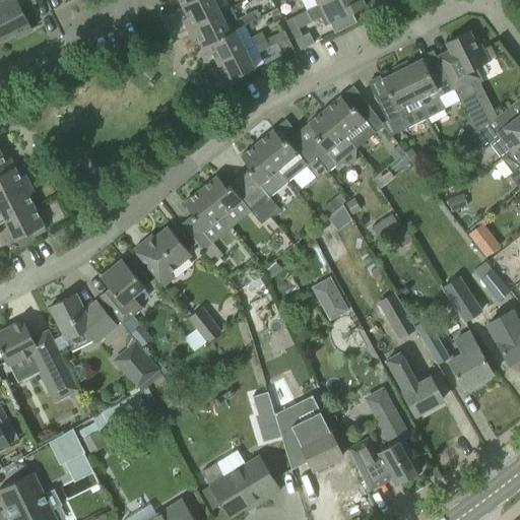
[(0,41),(23,29),(25,33),(30,29),(19,6),(29,2),(27,0),(4,0),(0,2),(0,41)]
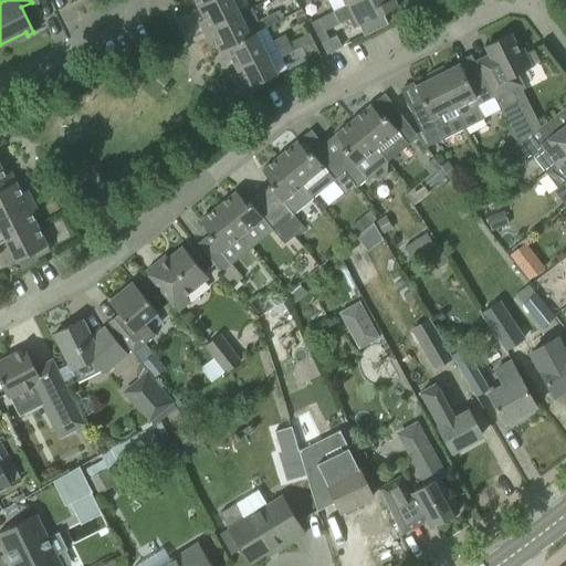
[(198,21),(202,31),(239,13),(232,0),(210,0),(197,7),(203,19),(198,21)]
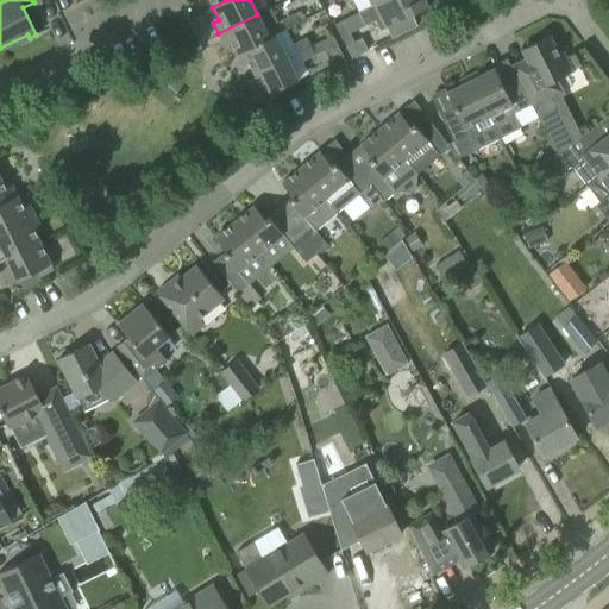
[(385,0),(370,7),(369,6),(358,12),(364,25),(375,20),(380,31),(385,27),(391,38),(416,26),(412,16),(437,2),(435,0),(385,0)]
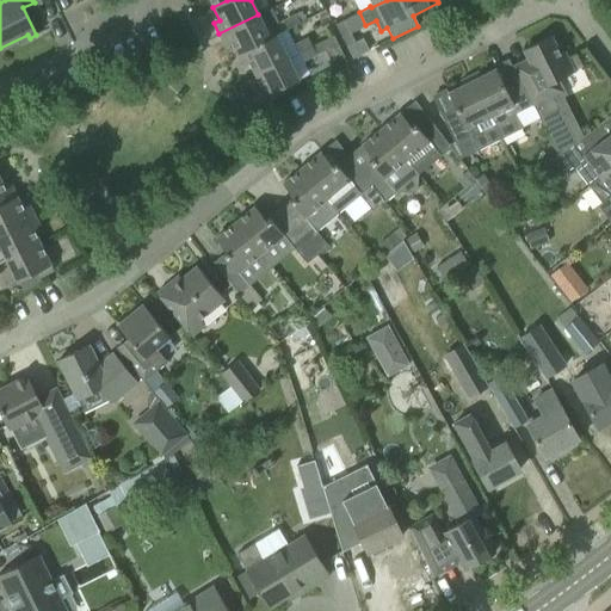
[(282,20),(287,29),(300,22),(295,13),(282,20)]
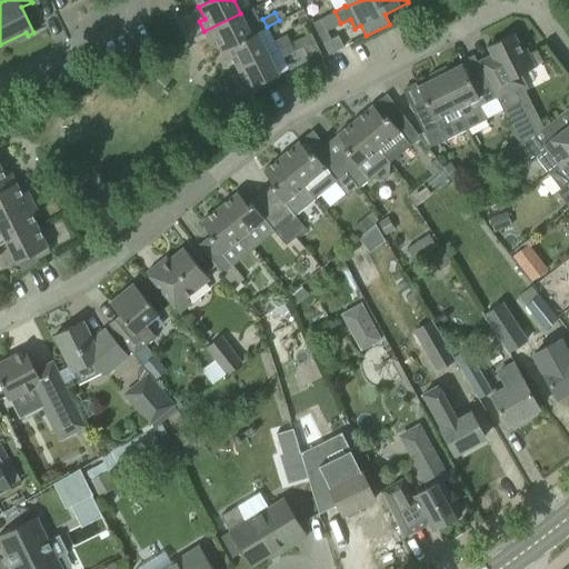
[(216,40),(220,50),(251,35),(240,13),(203,31),(209,43),(216,40)]
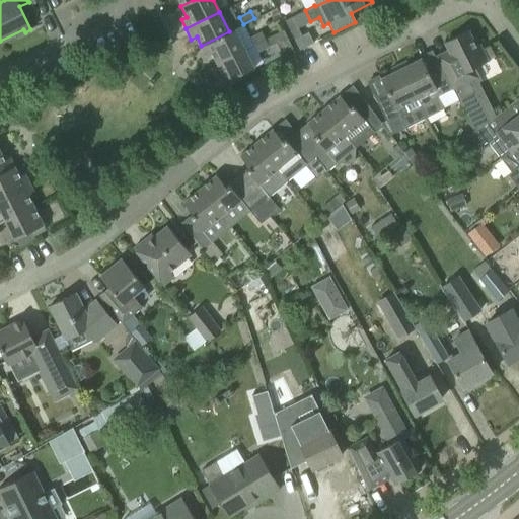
[(285,20),(290,31),(299,50),(313,43),(307,31),(300,35),(291,17),(285,20)]
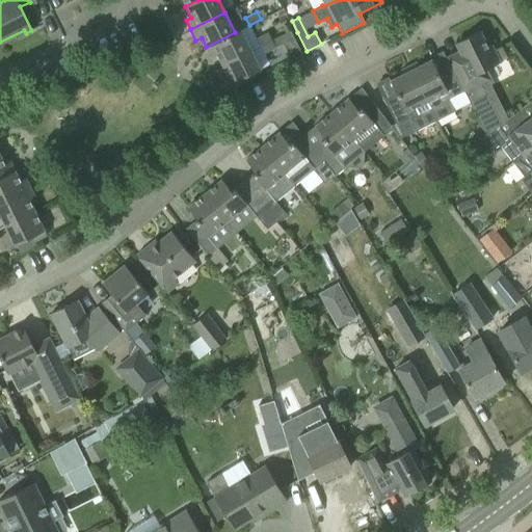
[(217,55),(221,63),(250,50),(240,30),(235,32),(206,47),(211,57),(217,55)]
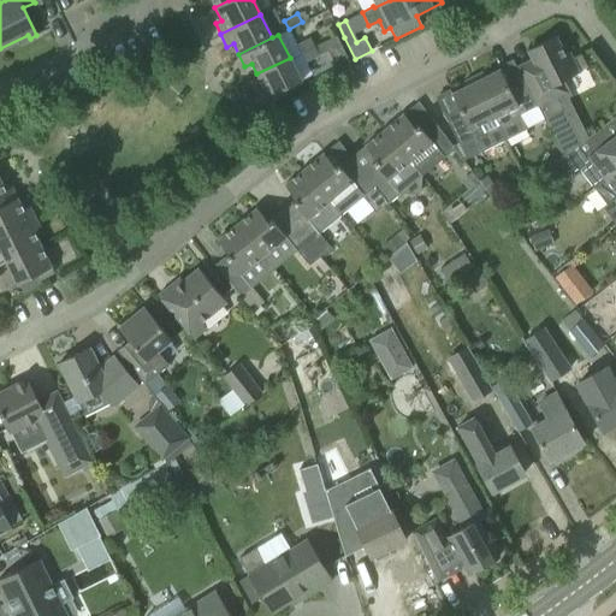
[(534,106),(561,158),(580,143),(557,98),(567,93),(562,82),(579,72),(569,52),(564,54),(555,36),(527,51),(534,66),(520,73),(522,77),(537,105),(534,106)]
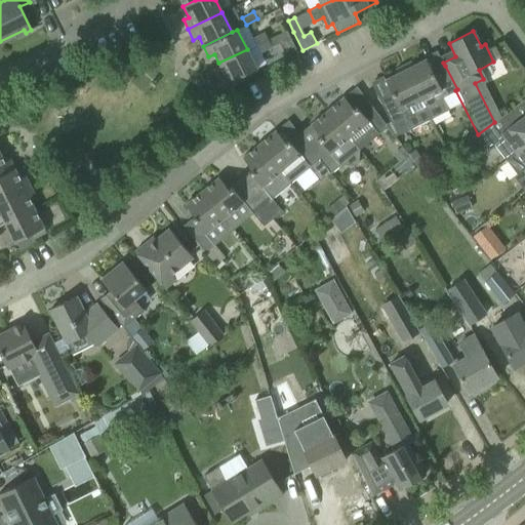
[(252,38),(256,45),(267,40),(264,33),(252,38)]
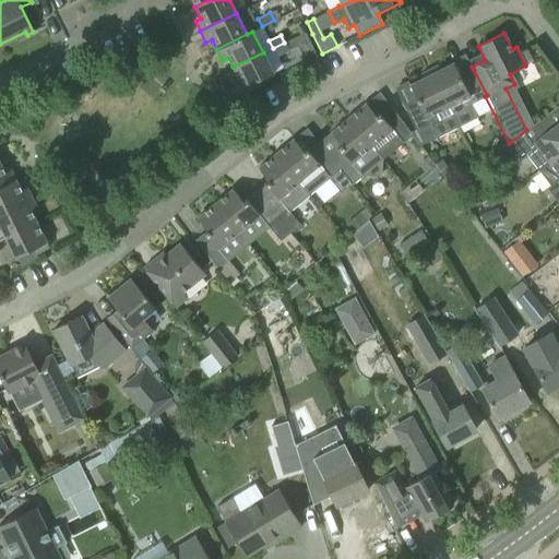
[(284,43),(273,48),(276,56),(288,50),(284,43)]
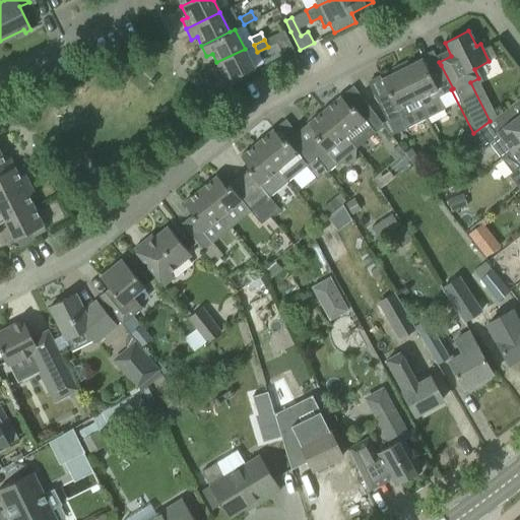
[(245,49),(216,62),(228,86),(241,79),(239,75),(254,68),(245,49)]
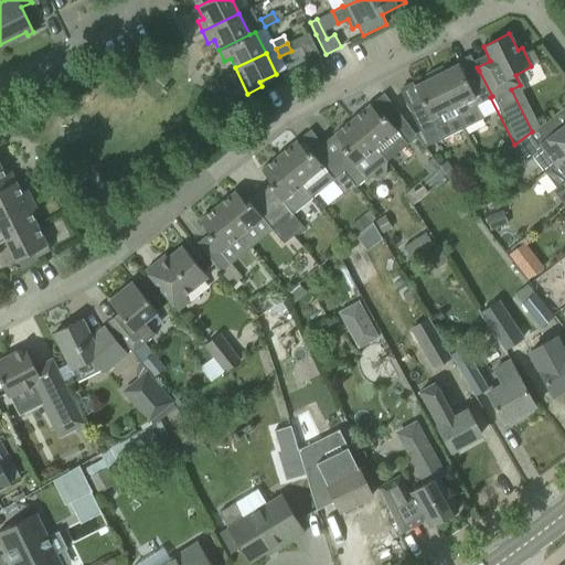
[(475,105),(490,97),(492,96),(479,71),(466,78),(458,64),(444,71),(444,68),(436,72),(464,128),(481,119),(475,105)]
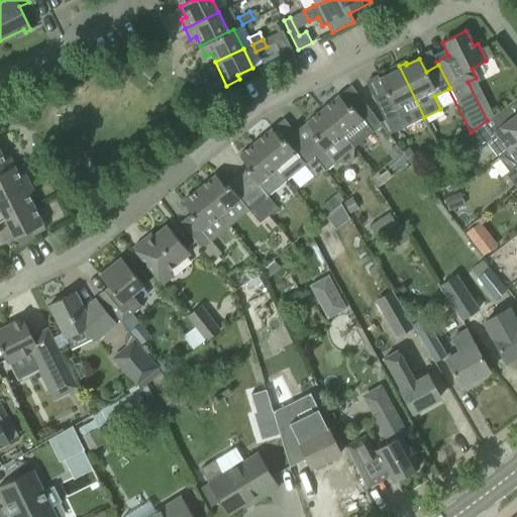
[(402,127),(424,117),(399,66),(399,64),(396,66),(397,68),(391,71),(391,72),(379,79),(385,92),(374,98),(385,121),(396,116),(402,127)]
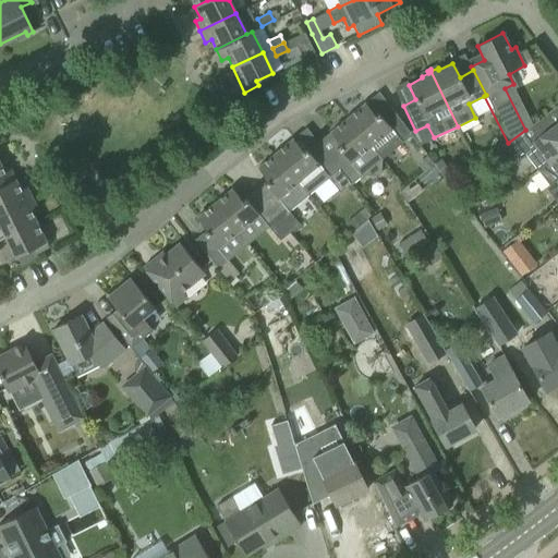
[(365,102),(348,117),(381,158),(411,134),(391,109),(381,117),(378,112),(375,116),(365,102)]
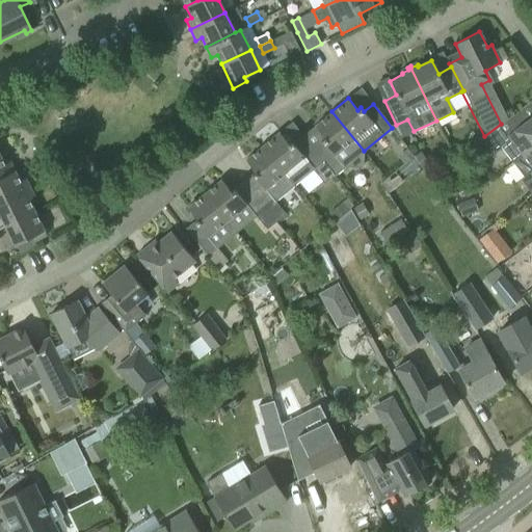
[(501,149),(511,162),(531,145),(531,116),(529,120),(521,109),(501,124),(484,136),(483,137),(496,152),(501,149)]
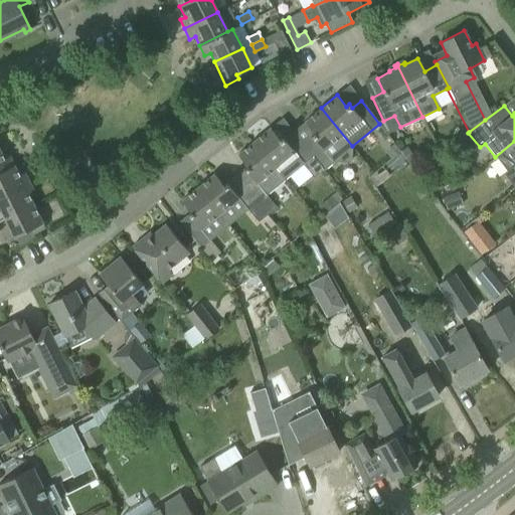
[(315,141),(307,148),(314,155),(312,157),(323,170),(333,162),(350,163),(351,147),(352,146),(321,108),(304,122),(314,133),(311,135),(315,141)]
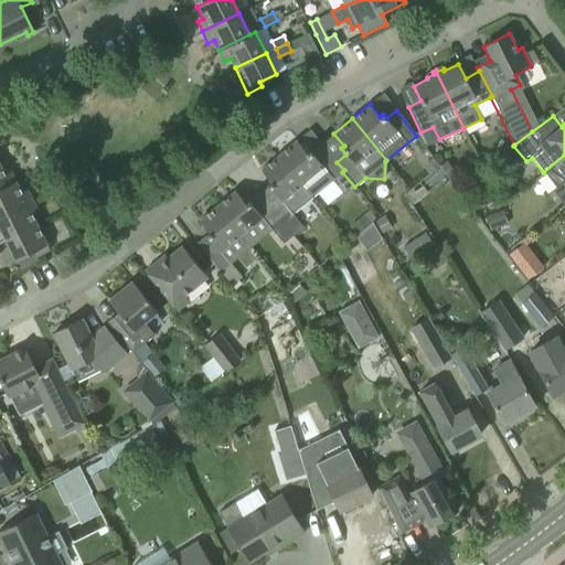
[(296,140),(279,155),(313,196),(332,180),(344,194),(354,187),(342,172),(344,170),(337,162),(323,147),(313,155),(309,150),(307,152),(296,140)]
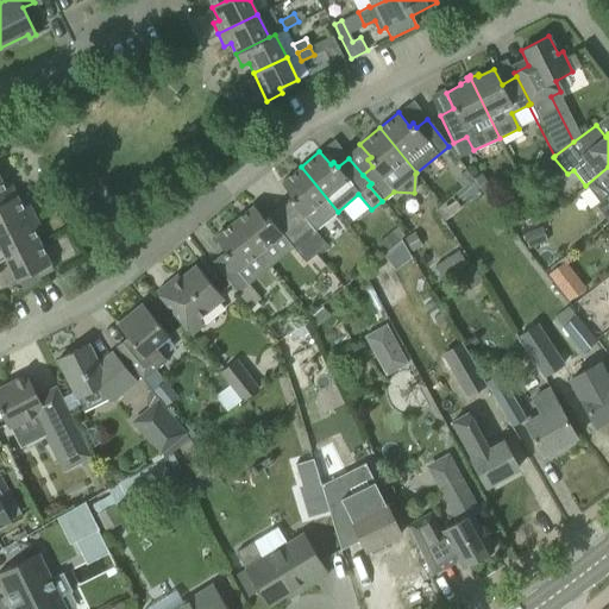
[(338,212),(301,167),(281,183),(292,196),(288,199),(314,231),(338,212)]
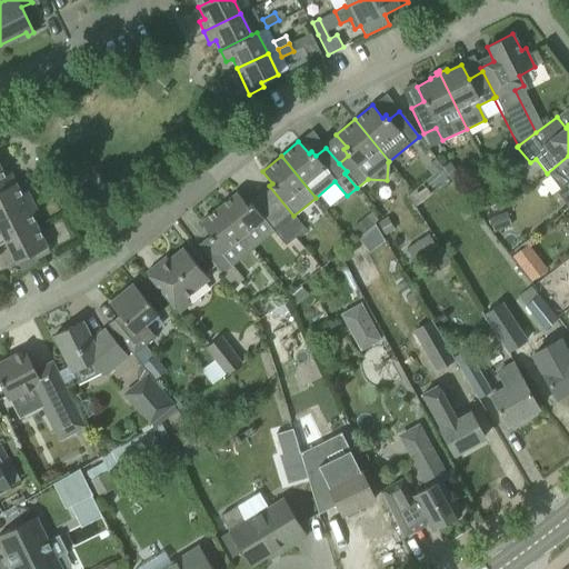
[(563,185),(568,191),(568,156),(547,173),(558,189),(563,185)]
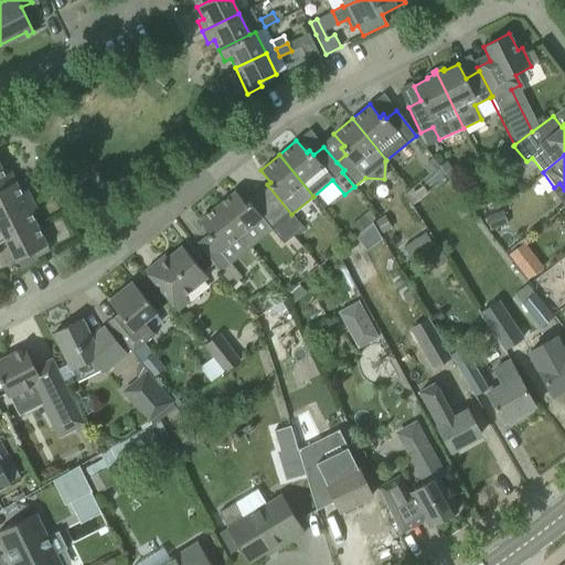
[(433,158),(424,164),(430,172),(438,166),(433,158)]
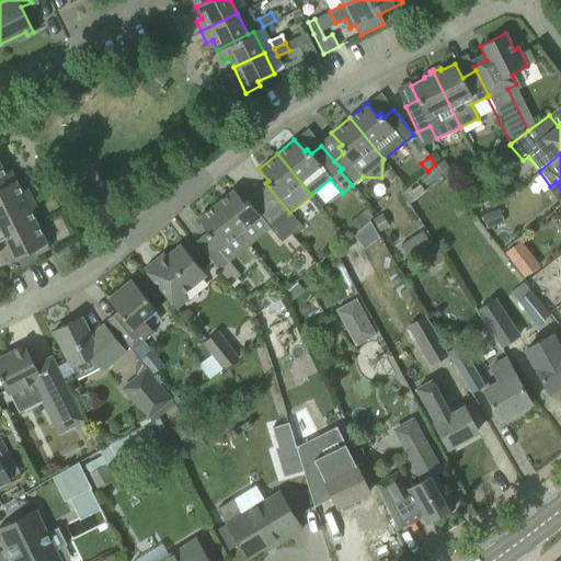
[(436,165),(445,175),(451,171),(443,160),(436,165)]
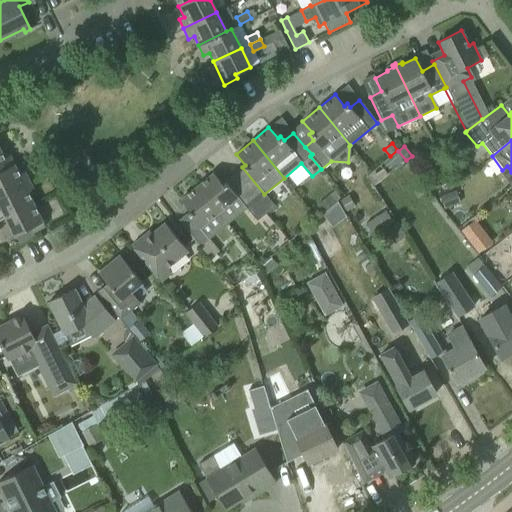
[(0,170),(14,164),(9,155),(4,158),(0,149),(0,170)]
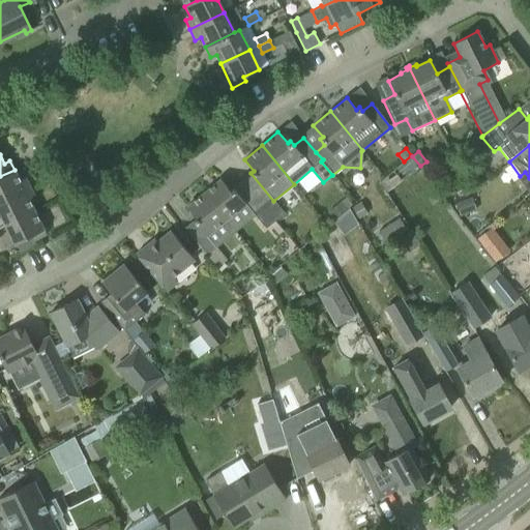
[(0,176),(0,201),(30,187),(25,178),(20,181),(15,170),(0,176)]
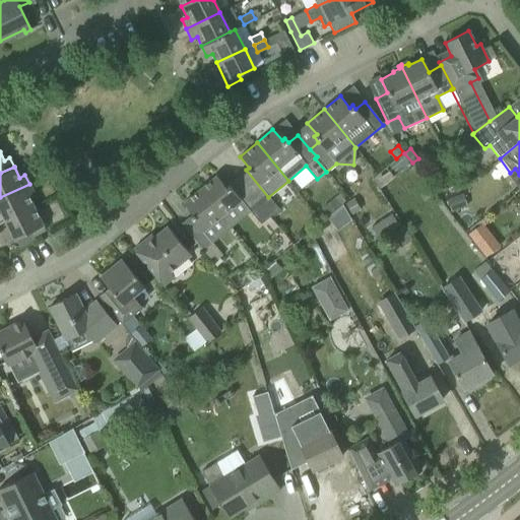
[(216,176),(200,189),(232,226),(250,211),(229,185),(224,187),(216,176)]
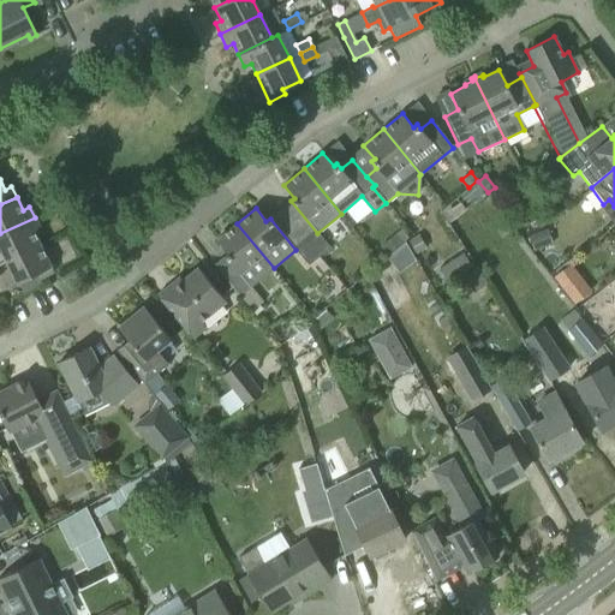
[(0,233),(0,248),(6,261),(40,244),(35,233),(41,230),(35,218),(0,233)]
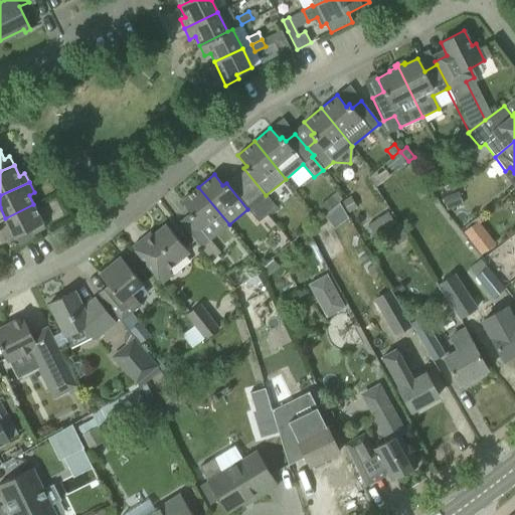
[(229,224),(198,187),(181,200),(190,211),(188,214),(209,240),(229,224)]
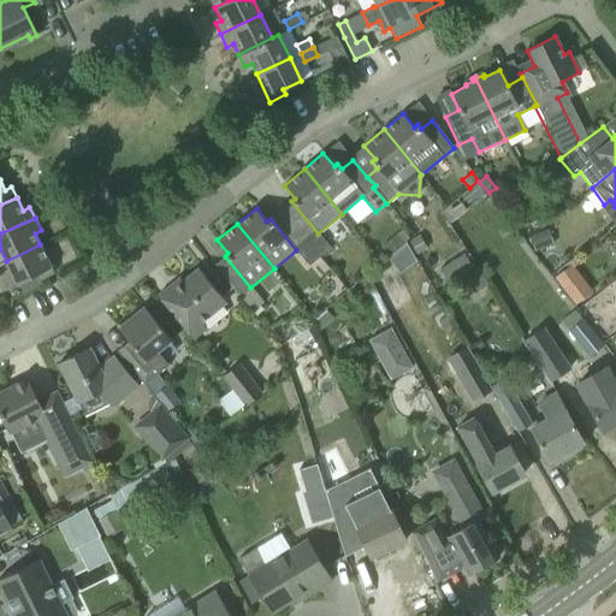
[(528,236),(534,252),(552,244),(546,230),(528,236)]
